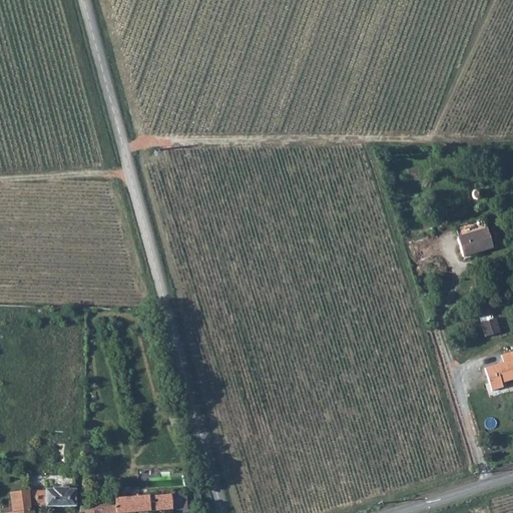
[(492,246),(485,227),(454,238),(461,258),(492,246)]
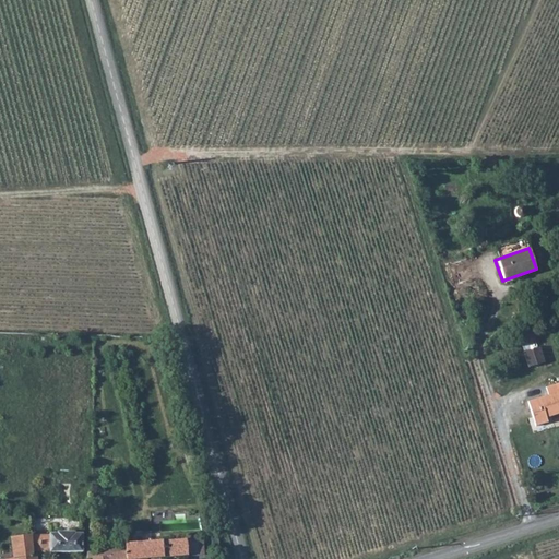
[(546,361),(540,347),(525,353),(530,368),(546,361)]
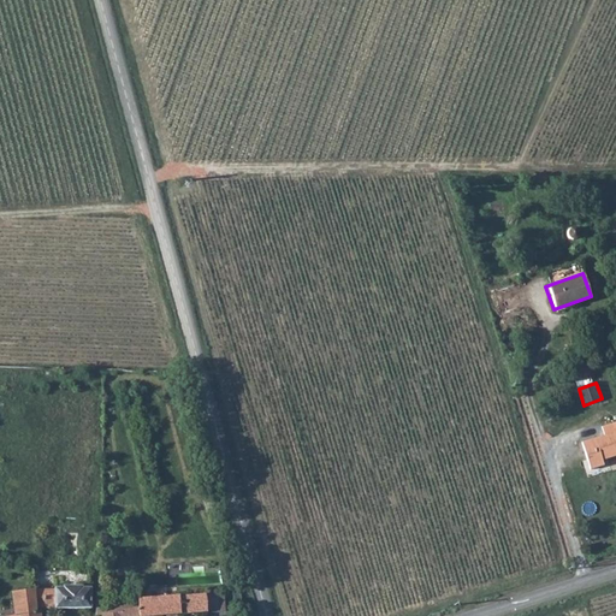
[(591,471),(604,467),(603,462),(615,456),(615,424),(604,428),(606,436),(581,444),(591,471)]
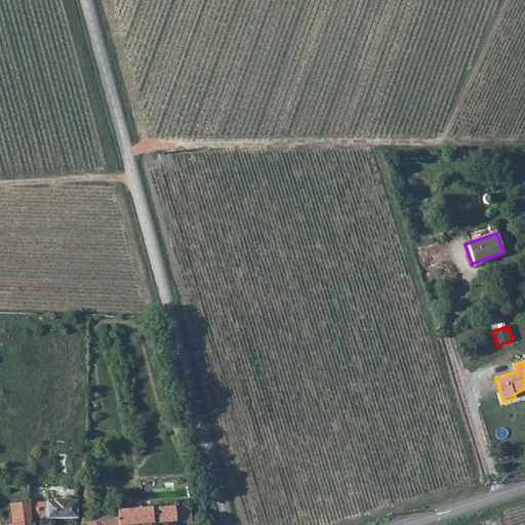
[(24,501),(11,502),(14,522),(8,523),(7,524),(34,524),(34,520),(30,520),(29,516),(78,517),(78,515),(78,499),(64,499),(46,499),(46,500),(30,500),(24,501)]
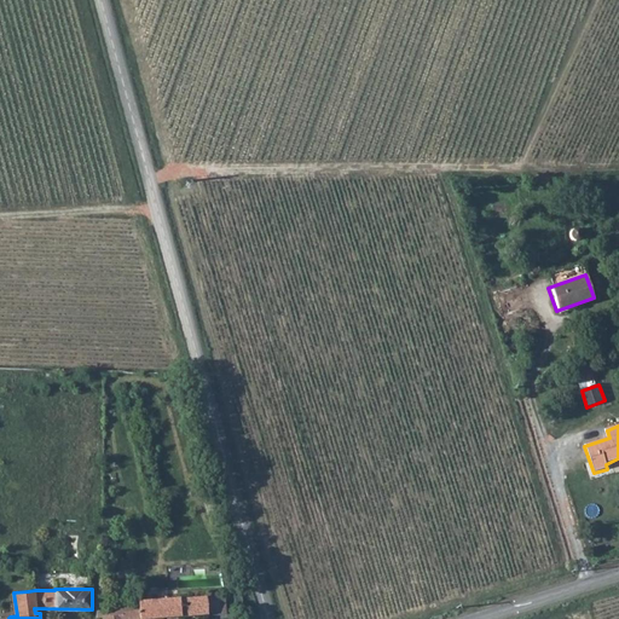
[(207,596),(183,599),(184,614),(208,612),(207,596)]
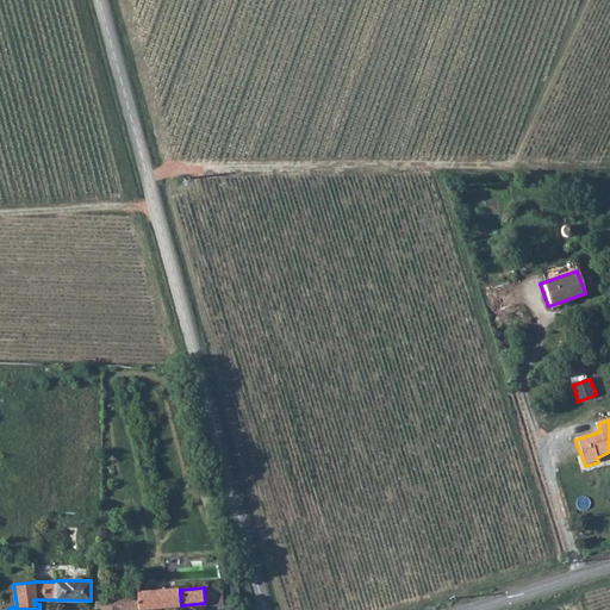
[(95,595),(95,598),(95,607),(103,607),(103,609),(128,609),(181,605),(180,590),(105,595),(95,595)]
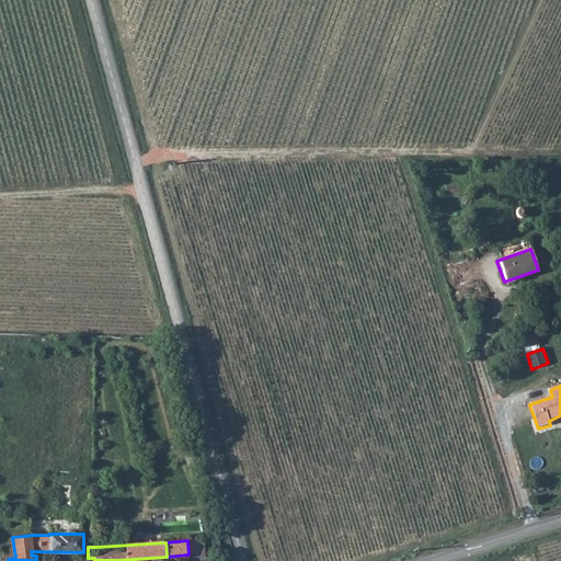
All buildings are outlined.
